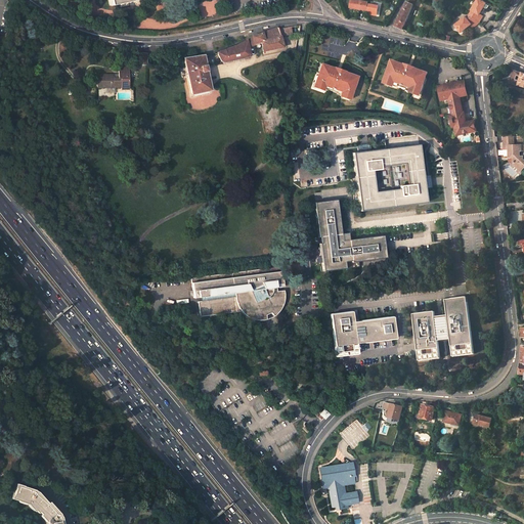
[(486,3),(480,0),(477,0),(471,10),(472,10),(469,14),(466,17),(465,17),(454,26),(460,33),(470,26),(472,24),(475,27),(478,24),(482,18),(478,16),(480,14),(486,3)]
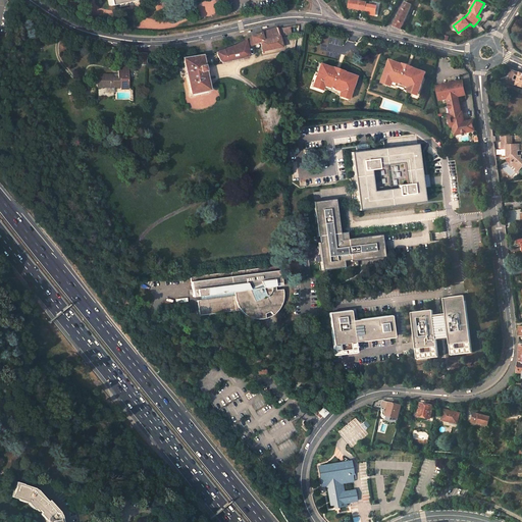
[(365,11),(366,3),(365,3),(350,1),(349,9),(365,11)]
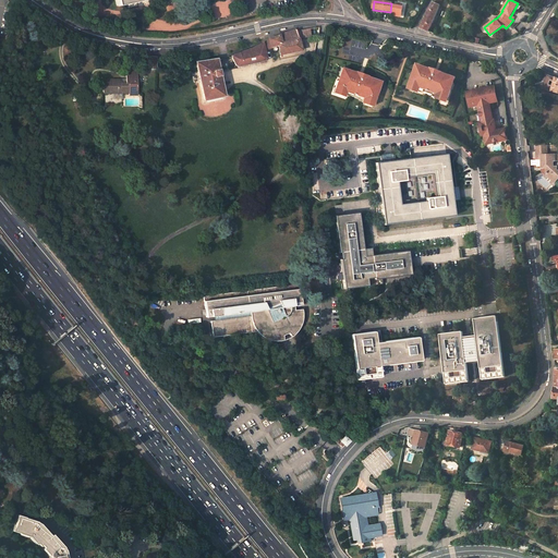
[(438,5),(434,2),(424,20),(421,28),(428,32),(441,7),(438,5)]
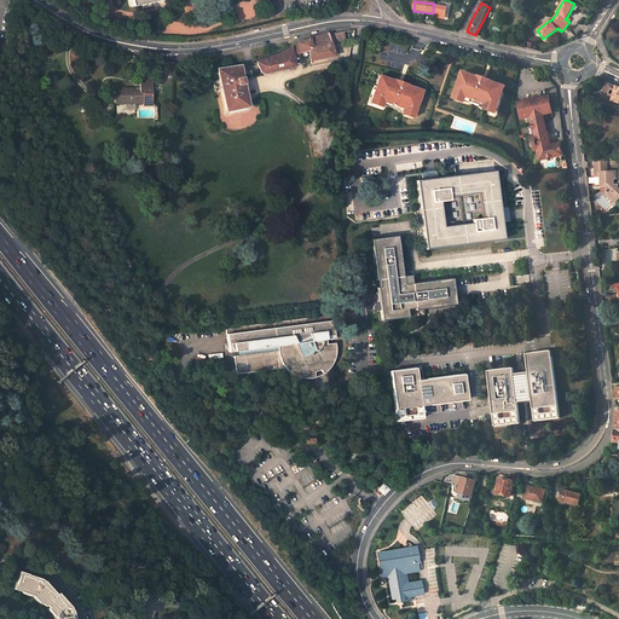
[(447,6),(435,4),(432,17),(445,19),(447,6)]
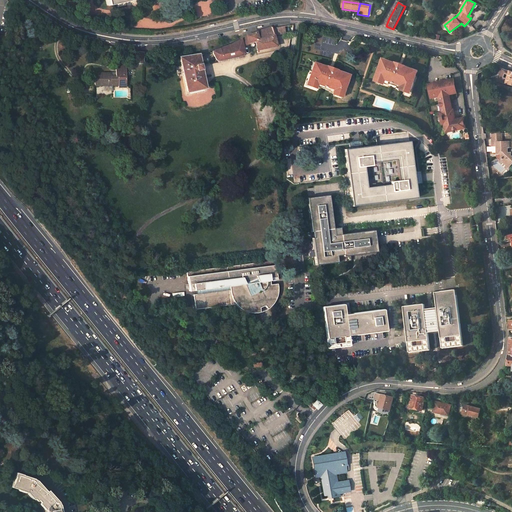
[(272,28),(271,26),(256,31),(245,36),(236,41),(229,44),(215,49),(212,51),(212,53),(216,61),(218,62),(243,56),(245,54),(243,47),(249,45),(249,43),(254,42),(255,51),(277,47),(274,35),(293,31),(293,24),(272,28)]
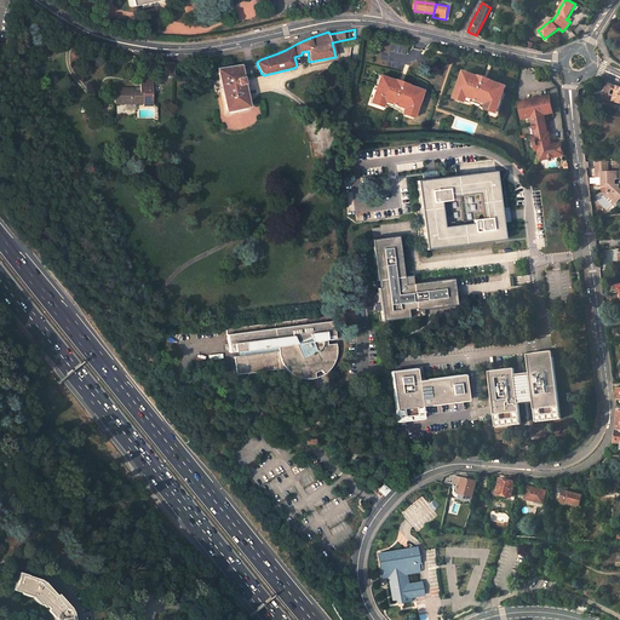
[(248,108),(240,65),(216,70),(224,113),(230,112),(230,113),(246,110),(246,109),(248,108)]
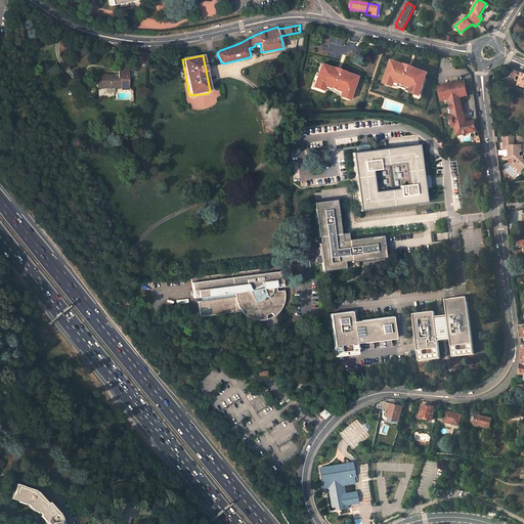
[(397,85),(413,90),(413,91),(412,94),(418,95),(419,93),(424,94),(426,85),(424,85),(427,74),(417,71),(417,69),(407,66),(405,67),(395,63),(391,75),(389,74),(387,83),(392,84),(391,87),(396,88),(397,85)]
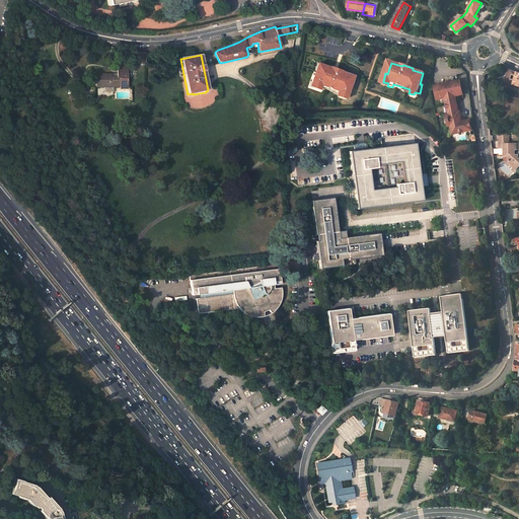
[(321,86),(339,92),(339,94),(338,96),(343,98),(344,95),(348,97),(351,89),(349,88),(352,77),(342,74),(341,71),(332,68),(330,70),(320,66),(316,77),(314,76),(311,85),(316,86),(315,89),(320,90),(321,86)]
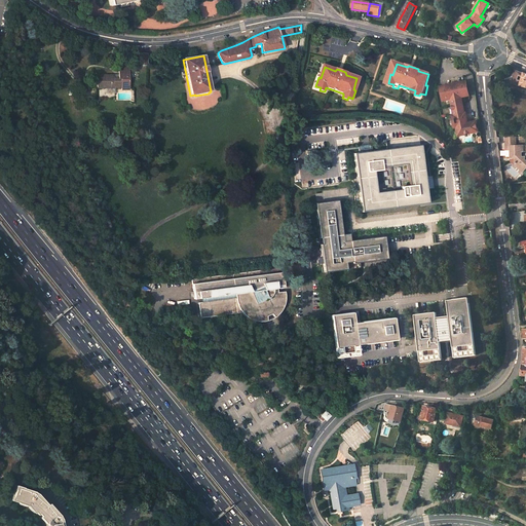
[(512,83),(525,87),(525,73),(516,70),(512,83)]
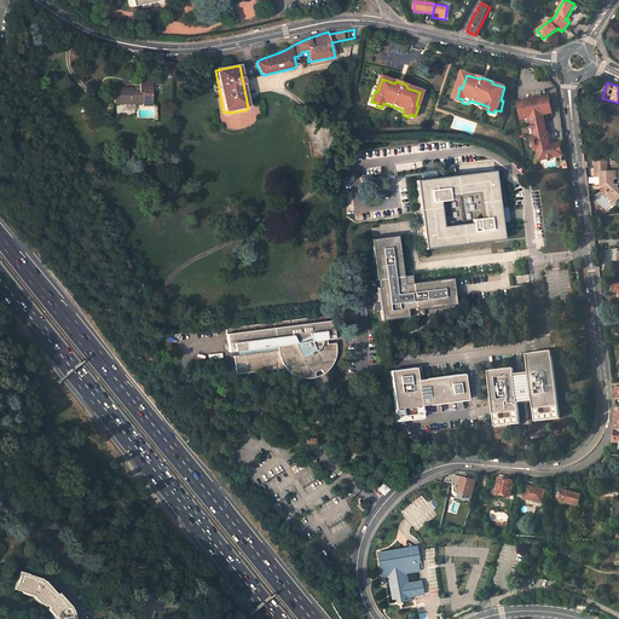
[(151,106),(151,85),(139,85),(139,92),(133,93),(133,88),(114,90),(115,105),(143,104),(143,106),(151,106)]
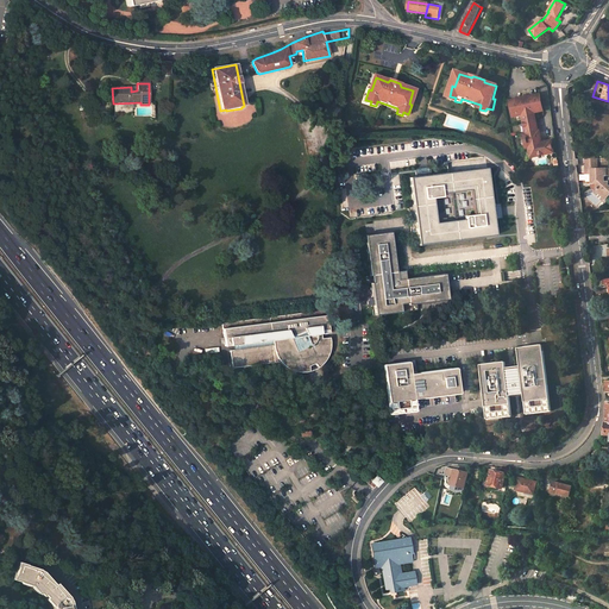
[(542,110),(540,95),(527,98),(525,99),(512,101),(514,115),(523,114),(528,135),(526,135),(528,146),(531,146),(533,156),(553,152),(552,142),(541,144),(539,132),(538,132),(534,117),(540,115),(539,111),(542,110)]
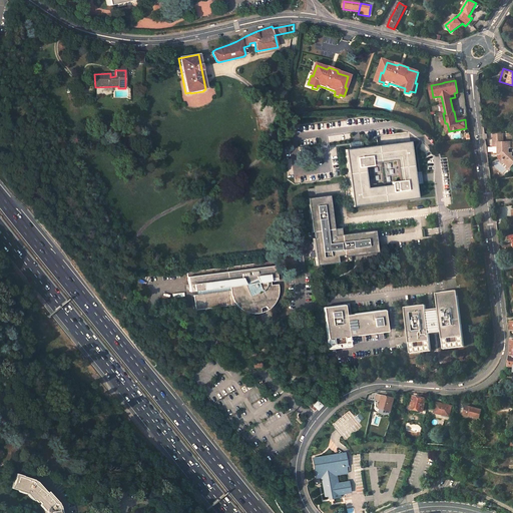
[(510,153),(510,148),(512,148),(512,142),(503,142),(502,134),(494,134),(494,146),(499,146),(499,155),(503,155),(504,162),(510,168),(512,165),(512,160),(512,158),(512,155),(512,154),(510,153)]
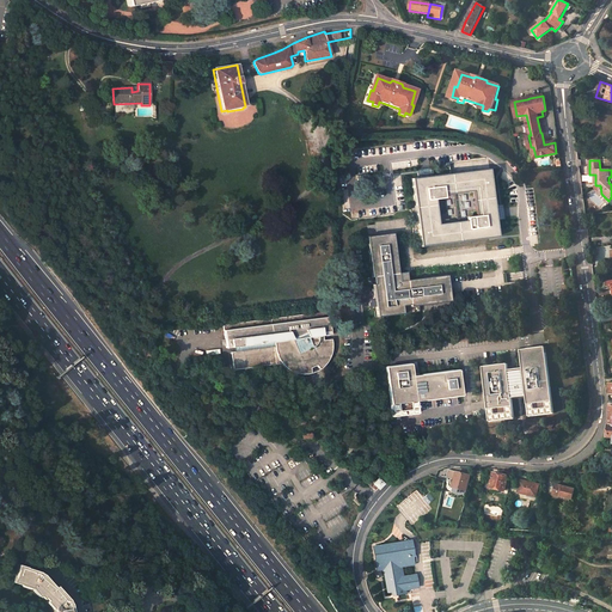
[(412,178),(421,246),(499,237),(496,218),(495,208),(490,169),(430,176),(423,177),(412,178)]
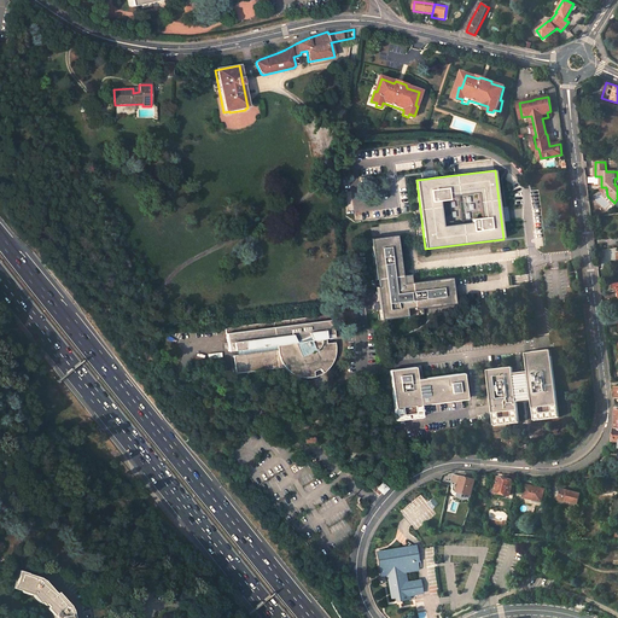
[(354,211),(368,211),(367,199),(353,199),(354,211)]
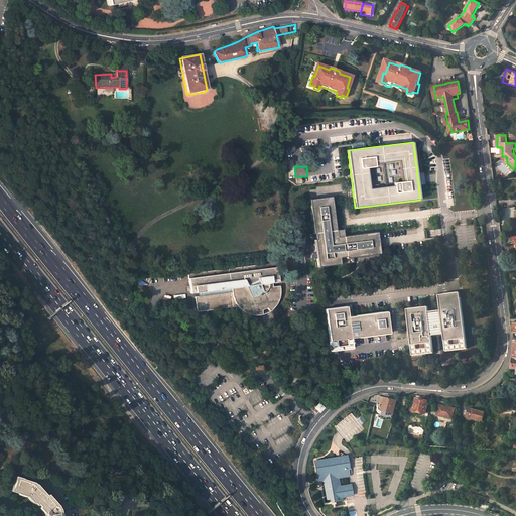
[(332,198),(309,200),(317,268),(350,264),(349,258),(353,258),(380,255),(377,233),(344,237),(343,233),(345,231),(341,228),(339,231),(336,231),(336,228),(332,198)]
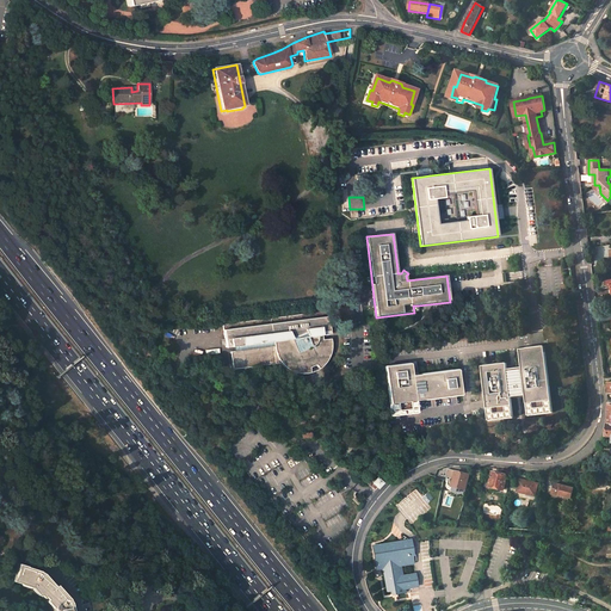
[(326,312),(222,325),(226,349),(233,347),(234,352),(229,353),(232,371),(281,365),(282,368),(284,371),(288,374),(291,376),(295,378),(300,380),(303,381),(308,381),(313,380),(316,377),(321,376),(325,372),(327,369),(329,365),(332,362),(333,357),(333,353),(333,349),(332,344),(329,340),(322,341),(321,337),(329,335),(326,312)]
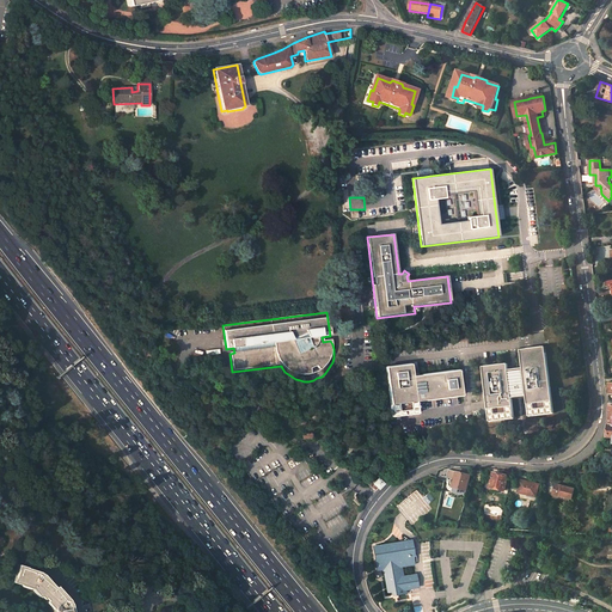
[(509,365),(484,367),(491,422),(516,420),(513,397),(527,396),(530,418),(555,415),(546,348),(521,350),(524,371),(510,372),(509,365)]
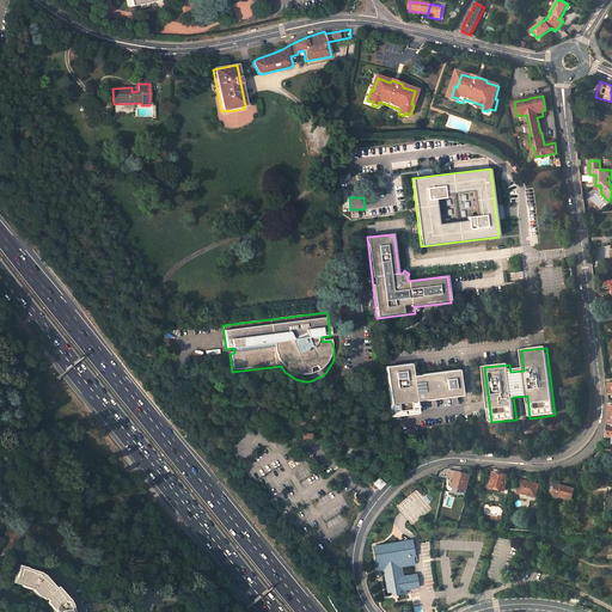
[(412,363),(387,367),(393,416),(420,414),(417,401),(464,396),(460,371),(415,375),(412,363)]
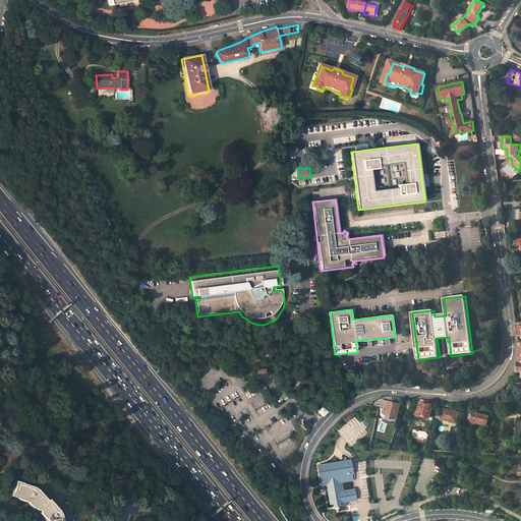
[(392,417),(396,418),(400,405),(382,400),(380,406),(387,408),(385,415),(392,417)]
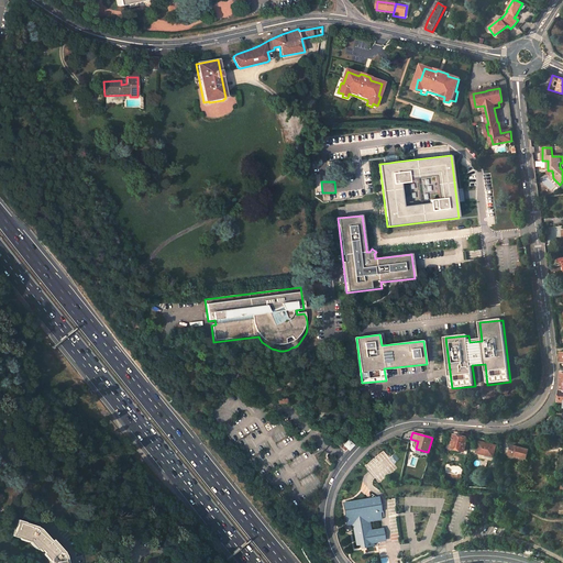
[(467,439),(454,435),(451,449),(464,452),(467,439)]
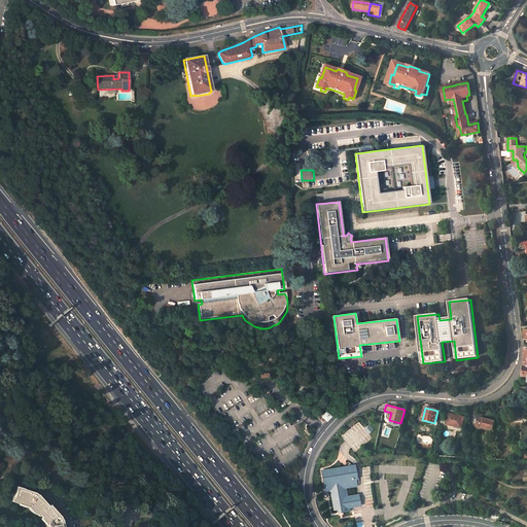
[(323,413),(319,410),(314,416),(318,420),(319,419),(322,422),(324,420),(324,421),(328,416),(324,412),(323,413)]
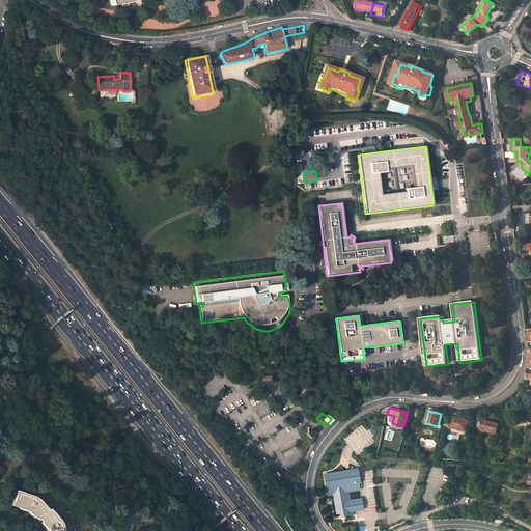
[(468,420),(452,417),(449,429),(457,431),(457,429),(466,431),(468,420)]
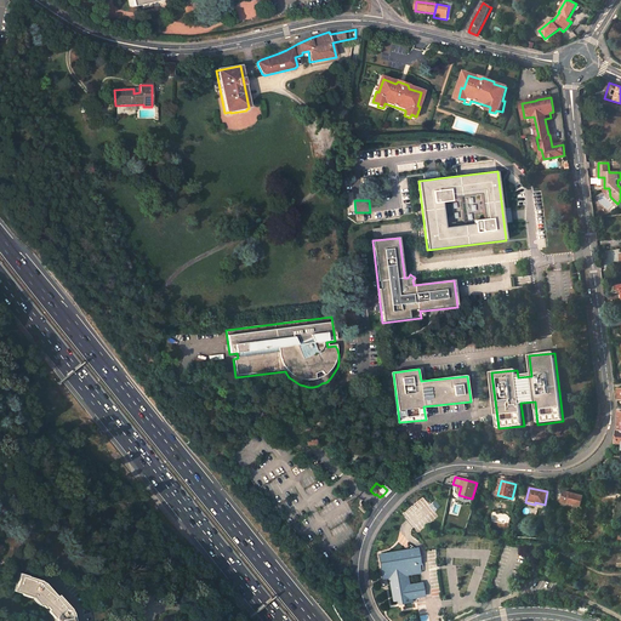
[(564,491),(562,502),(580,507),(584,496),(564,491)]
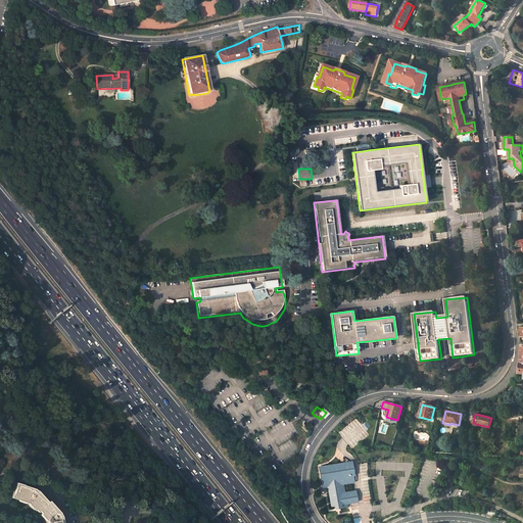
[(371,426),(367,422),(363,426),(366,430),(371,426)]
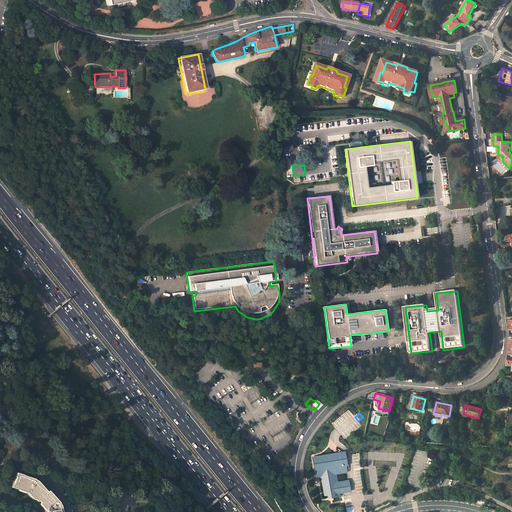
[(323,475),(320,476),(324,494),(328,493),(328,496),(340,494),(339,491),(350,489),(348,479),(338,481),(336,473),(347,471),(345,465),(347,465),(344,451),(313,457),(313,459),(312,459),(313,468),(315,467),(315,470),(322,469),(323,475)]
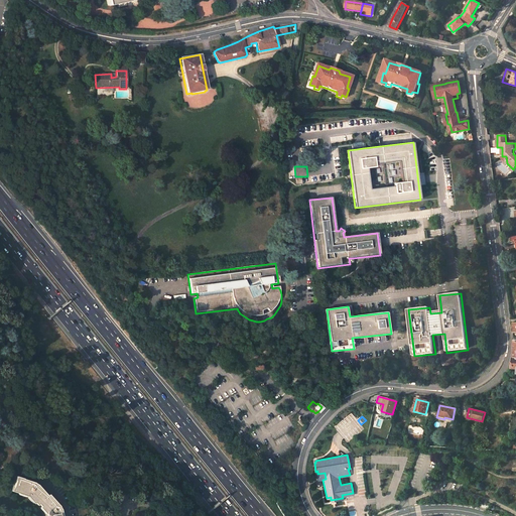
[(61,515),(60,509),(58,505),(48,494),(46,495),(37,485),(33,482),(22,479),(23,478),(16,476),(14,481),(15,481),(13,487),(12,487),(11,491),(27,496),(33,504),(34,503),(37,505),(38,504),(40,506),(39,507),(45,514),(45,515),(61,515)]
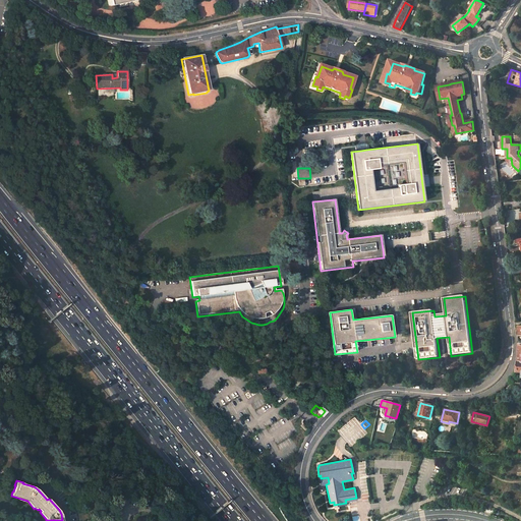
All buildings are outlined.
